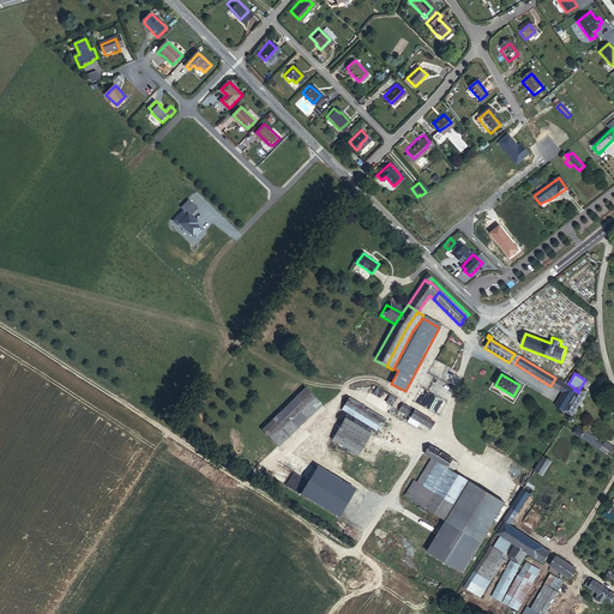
[(564,384),(555,378),(551,386),(559,391),(564,384)]
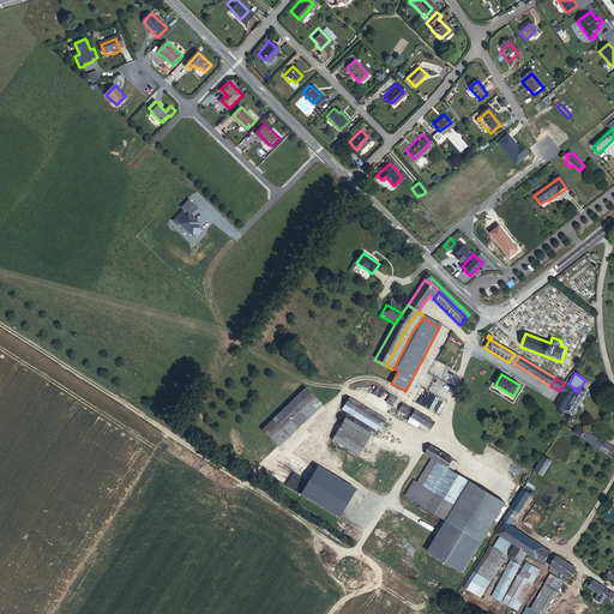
[(554,405),(565,413),(578,392),(573,390),(564,384),(559,391),(563,392),(554,405)]
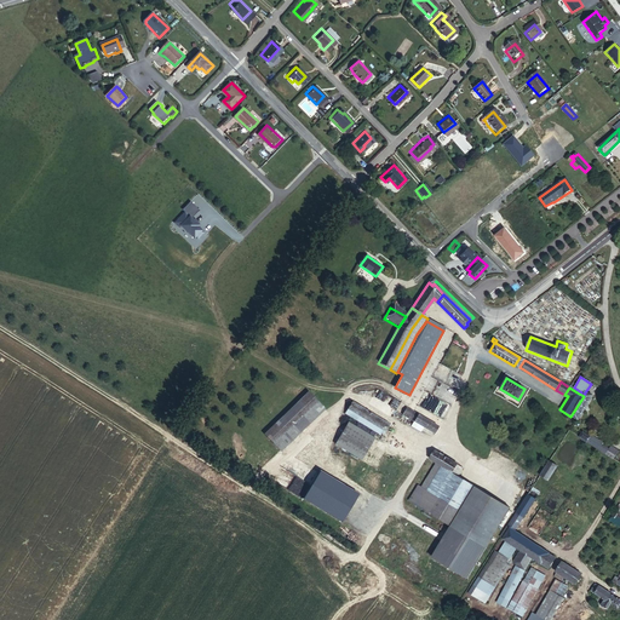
[(585,392),(584,396),(570,417),(575,420),(577,422),(592,396),(585,392)]
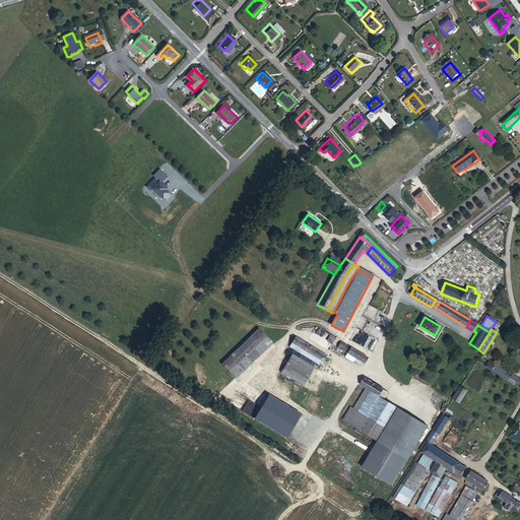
[(261,330),(225,367),(240,381),(275,344),(261,330)]
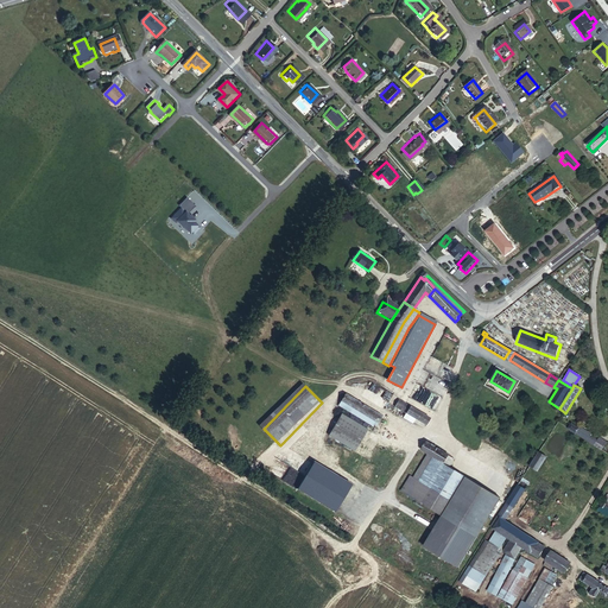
[(346,394),(339,406),(374,426),(381,416),(346,394)]
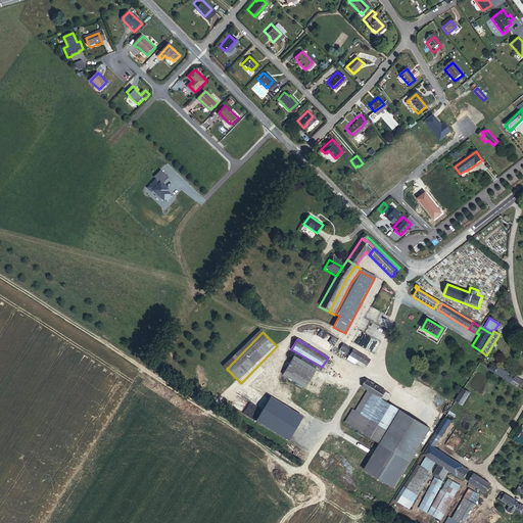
[(339,351),(348,357),(352,350),(343,345),(339,351)]
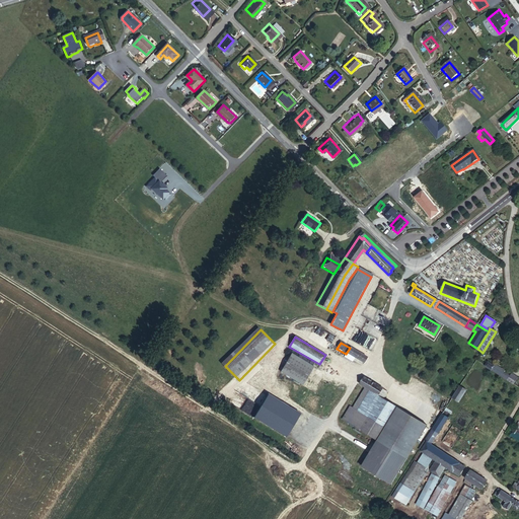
[(350,348),(346,354),(362,364),(366,358),(350,348)]
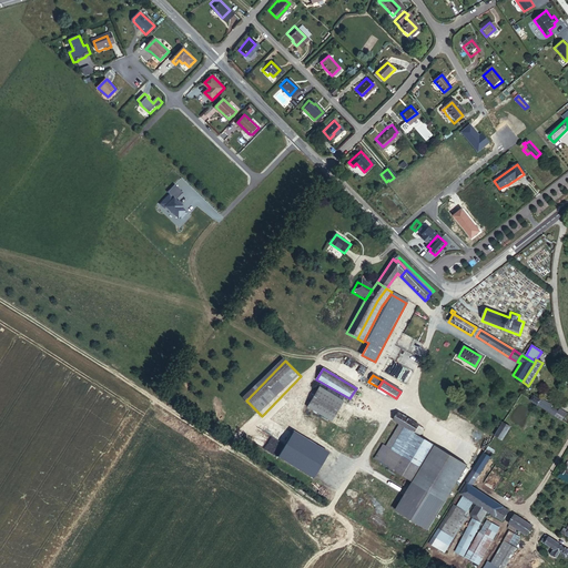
[(318,387),(306,407),(330,422),(342,403),(318,387)]
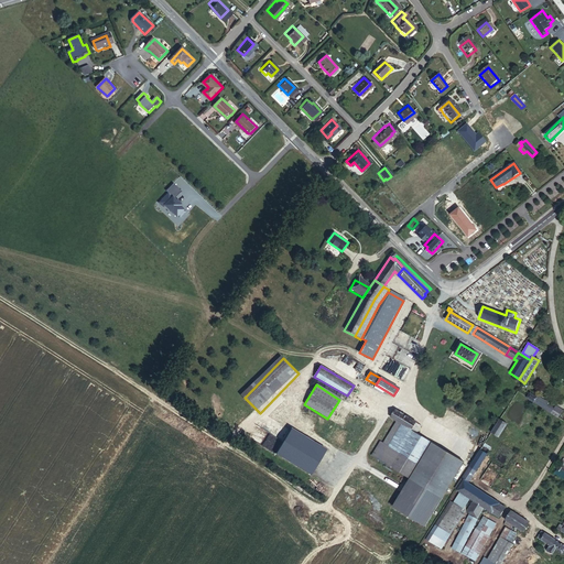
[(529,393),(525,398),(533,403),(537,398),(529,393)]
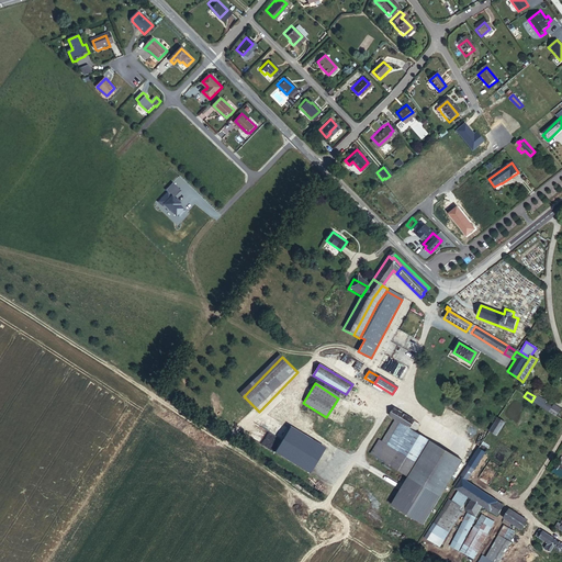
[(540,406),(542,402),(543,401),(535,395),(535,396),(531,402),(540,406)]
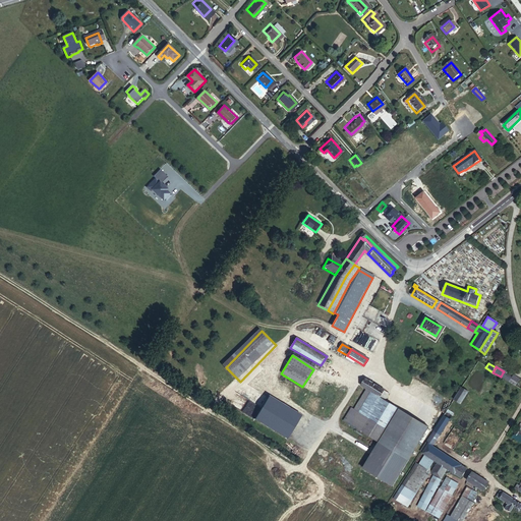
[(501,377),(516,387),(518,382),(503,372),(501,377)]
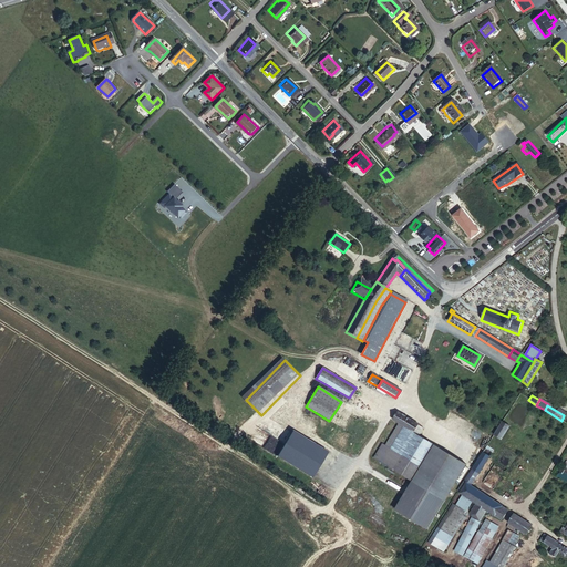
[(413,433),(418,425),(398,413),(392,421),(398,424),(402,426),(413,433)]
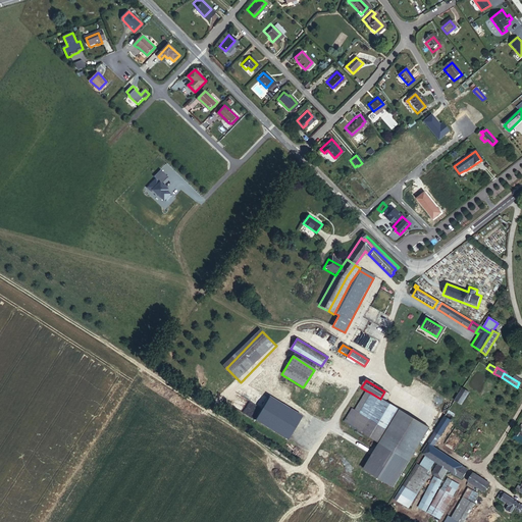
[(467,394),(461,389),(454,401),(460,405),(467,394)]
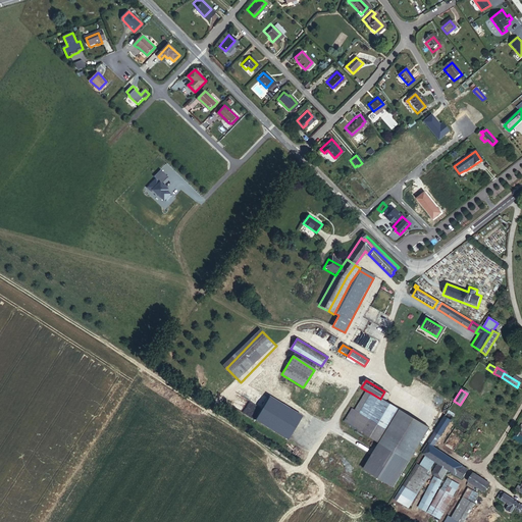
[(355,409),(357,411),(358,412),(370,393),(366,390),(355,409)]
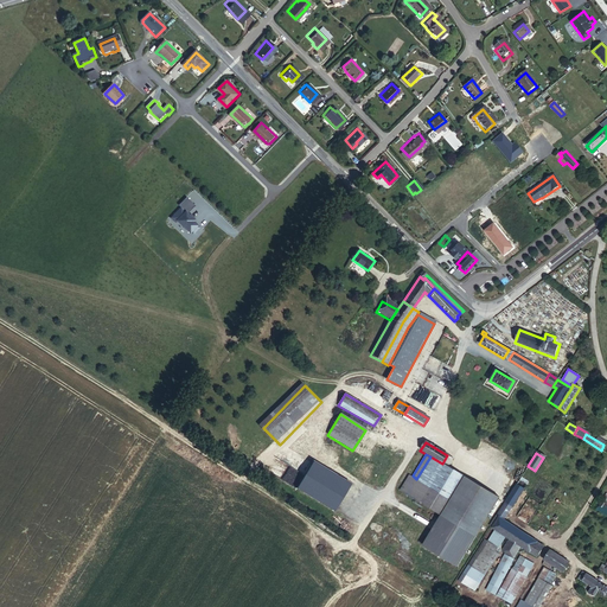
[(415,478),(406,493),(439,513),(448,498),(462,475),(447,466),(442,464),(430,457),(416,479),(415,478)]
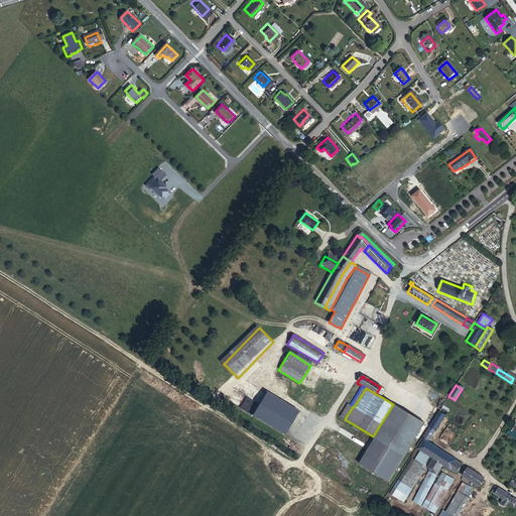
[(258,417),(263,409),(246,397),(240,404),(258,417)]
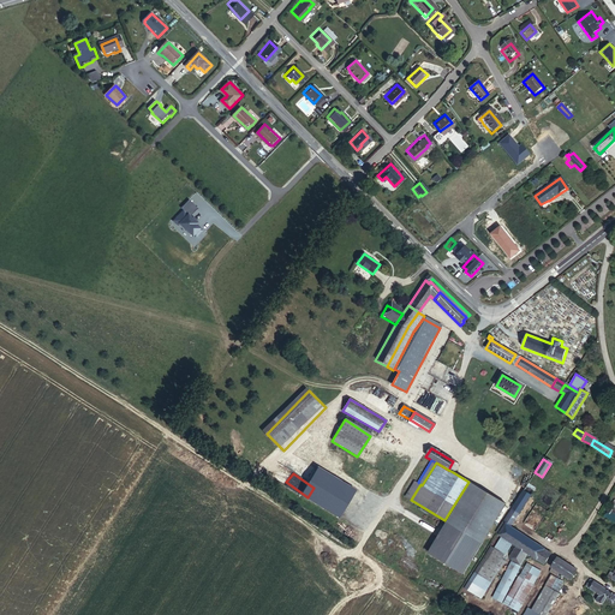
[(404,495),(411,500),(421,484),(418,482),(415,479),(404,495)]
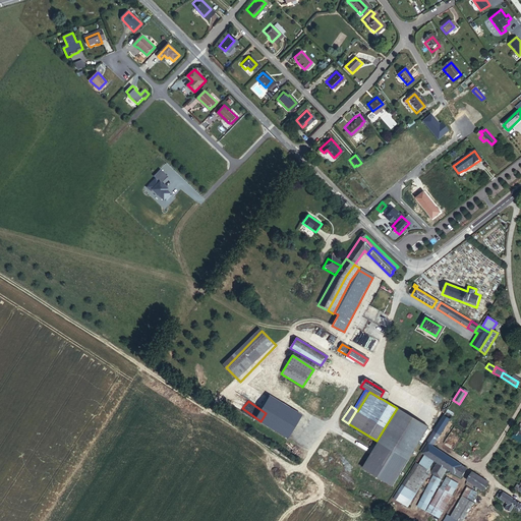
[(397,408),(385,427),(400,438),(392,450),(406,459),(426,427),(397,408)]
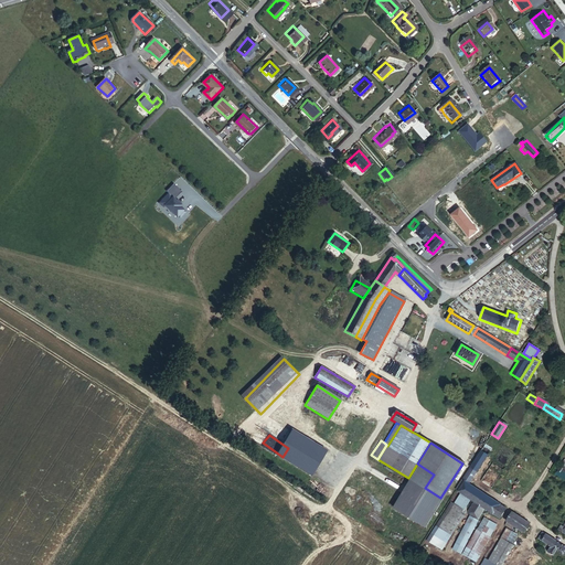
[(482,447),(470,467),(476,471),(489,451),(482,447)]
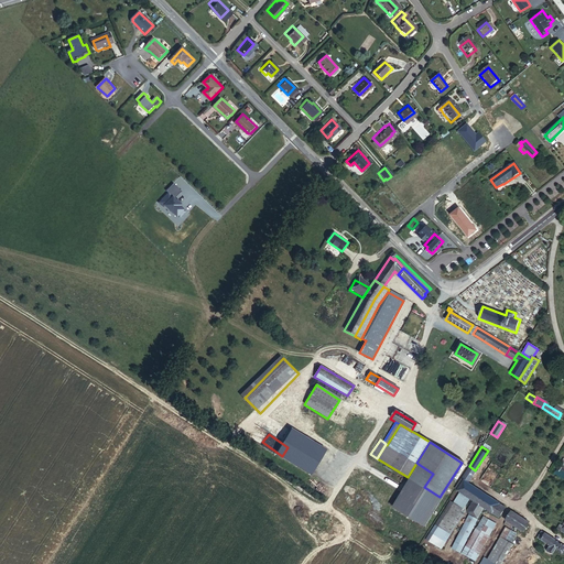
[(433,474),(416,463),(408,477),(424,487),(433,474)]
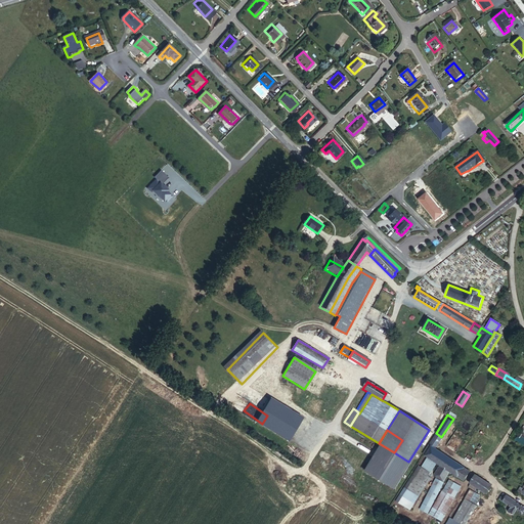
[(428,445),(423,454),(428,459),(439,466),(449,472),(464,481),(469,472),(428,445)]
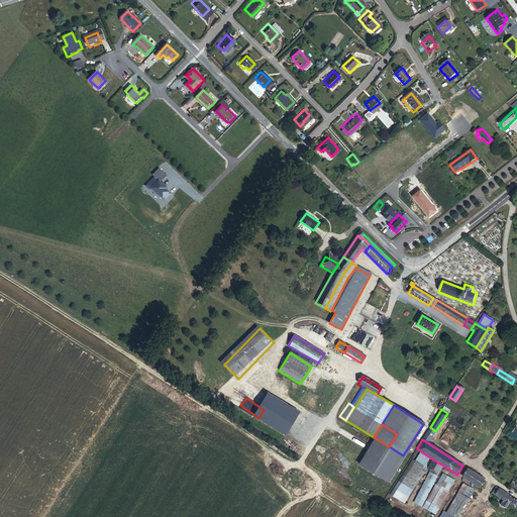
[(412,459),(399,481),(413,490),(426,469),(412,459)]
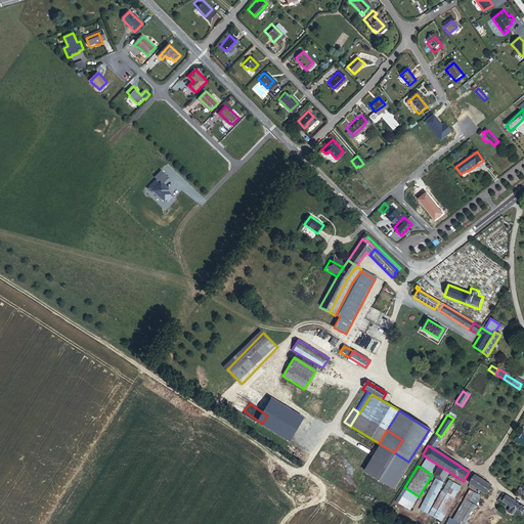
[(449,472),(439,466),(433,476),(443,482),(449,472)]
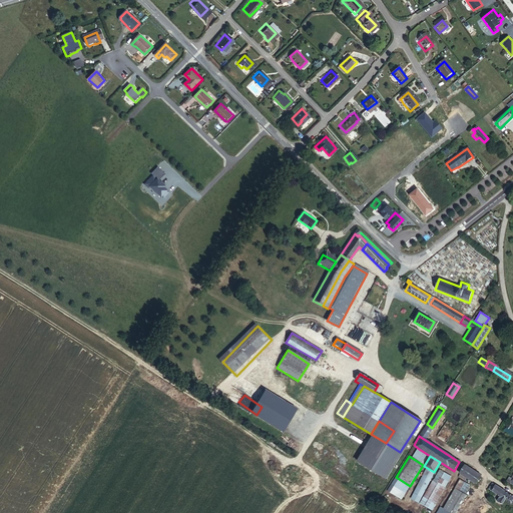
[(465,465),(459,474),(475,484),(480,475),(465,465)]
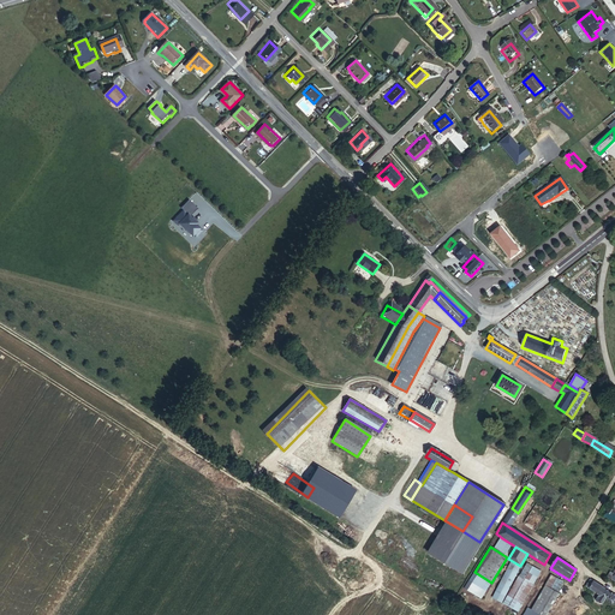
[(518,575),(501,602),(514,610),(536,578),(529,573),(524,580),(518,575)]
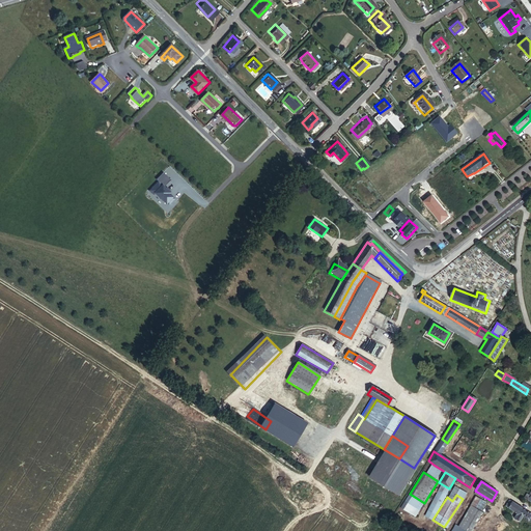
[(530,513),(509,500),(507,503),(511,504),(508,508),(518,514),(523,518),(530,523),(530,513)]
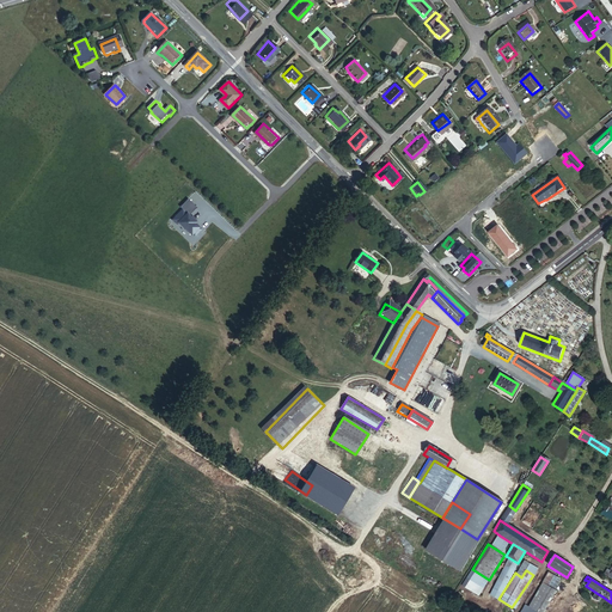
[(543,582),(528,605),(538,611),(543,611),(556,591),(543,582)]
